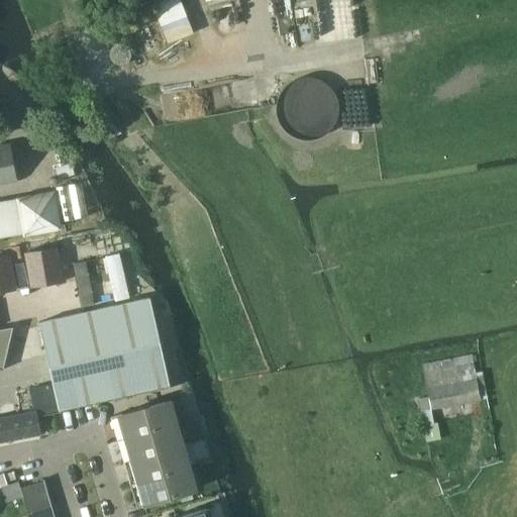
[(180,0),(174,0),(153,9),(168,44),(195,34),(180,0)]
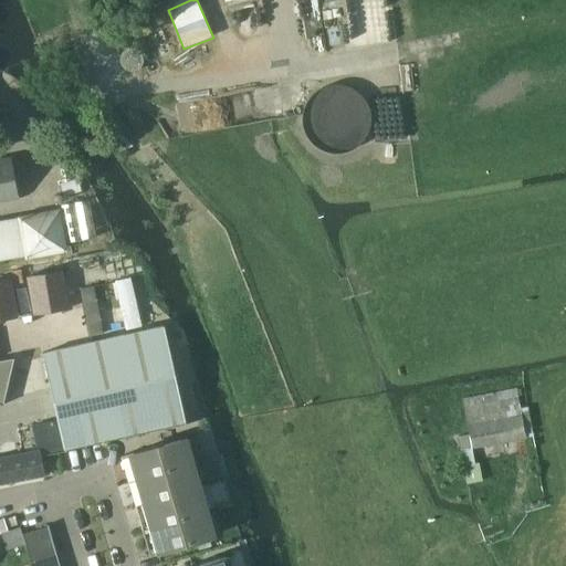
[(373,127),(374,121),(373,113),(370,106),(367,100),(363,94),(357,90),(352,86),(345,85),(337,84),(331,85),(324,86),(317,90),(312,94),(307,100),(304,106),(302,113),(302,119),(302,127),(304,134),(307,140),(312,146),(317,150),(324,154),(331,155),(337,156),(345,155),(352,154),(357,150),(363,146),(367,140),(370,134),(373,127)]
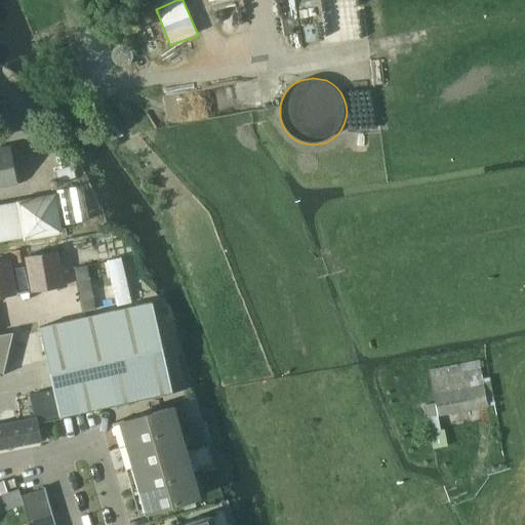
[(0,186),(18,184),(12,147),(0,148),(0,186)]
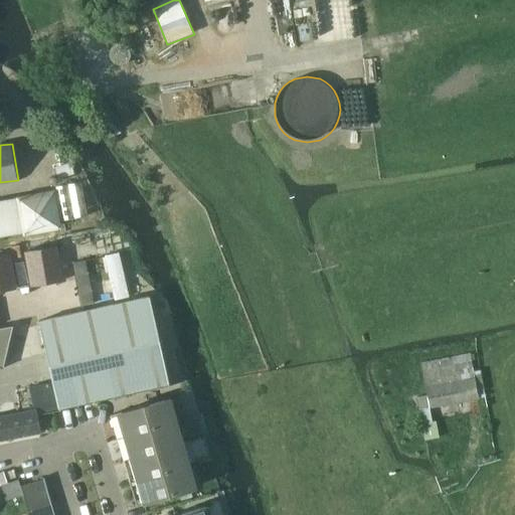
[(0,237),(22,233),(16,198),(0,200),(0,237)]
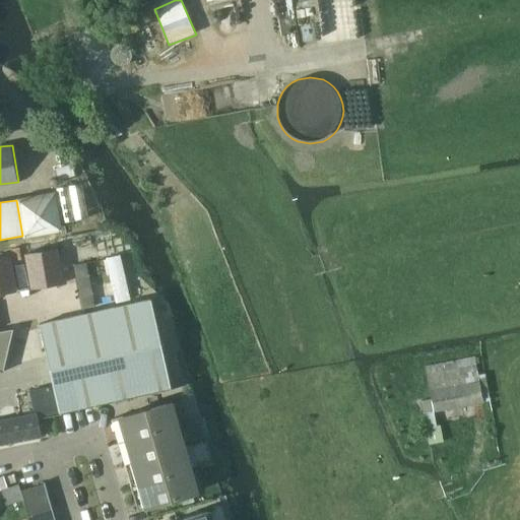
[(82,246),(84,258),(109,255),(107,242),(82,246)]
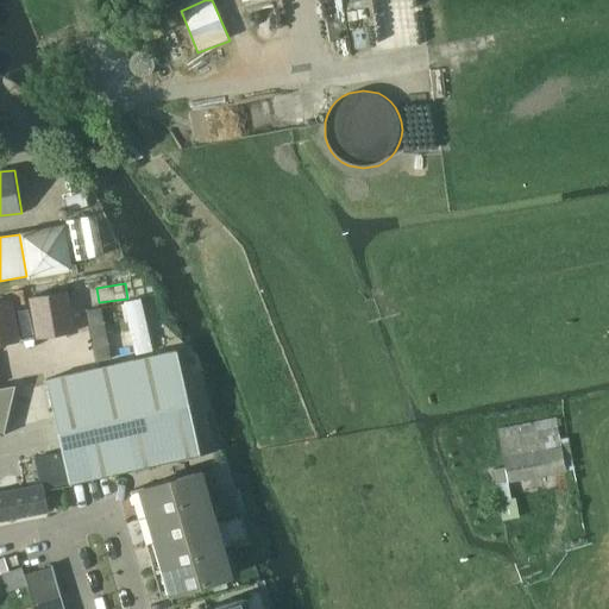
[(67,292),(30,297),(37,339),(74,333),(67,292)]
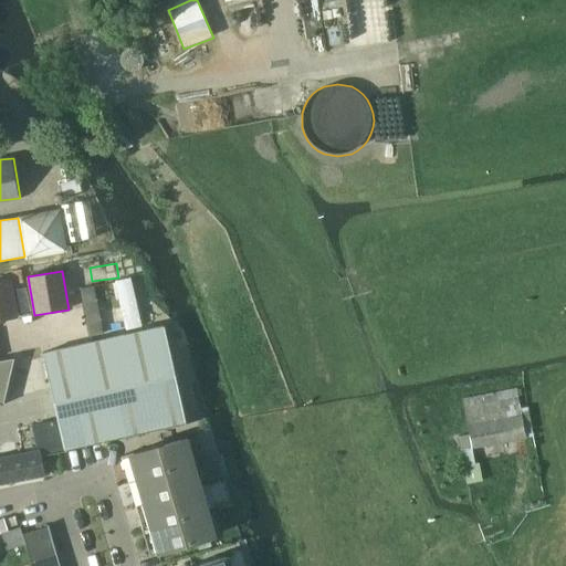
[(130,279),(115,282),(127,329),(142,325),(130,279)]
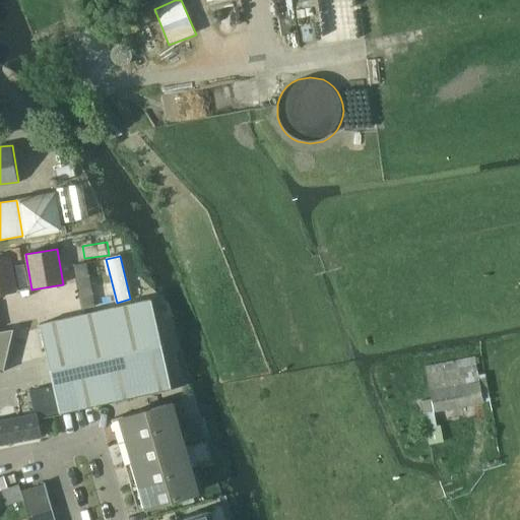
[(10,257),(0,258),(0,294),(16,291),(10,257)]
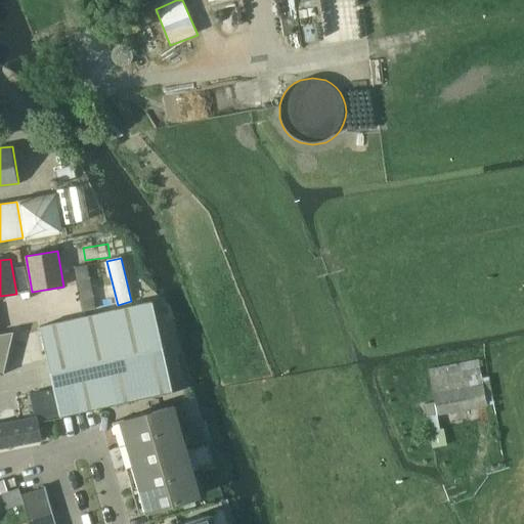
[(87,265),(75,267),(84,311),(96,309),(87,265)]
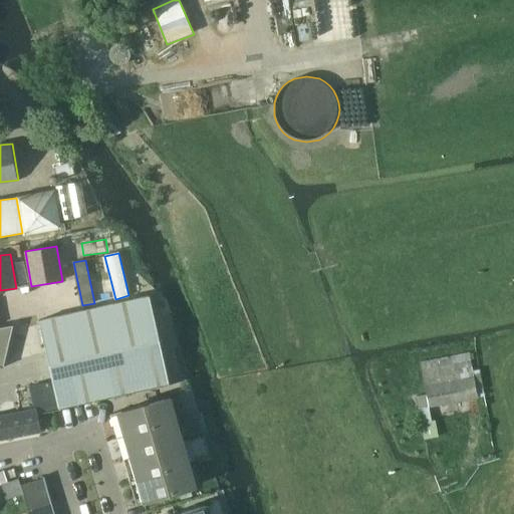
[(76,292),(52,297),(55,309),(78,304),(76,292)]
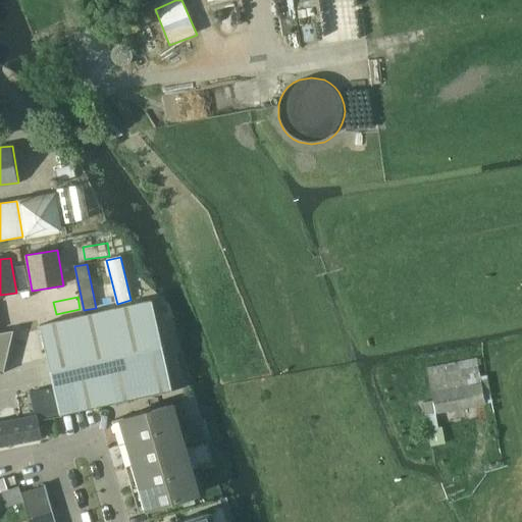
[(152,301),(40,325),(59,413),(171,388),(152,301)]
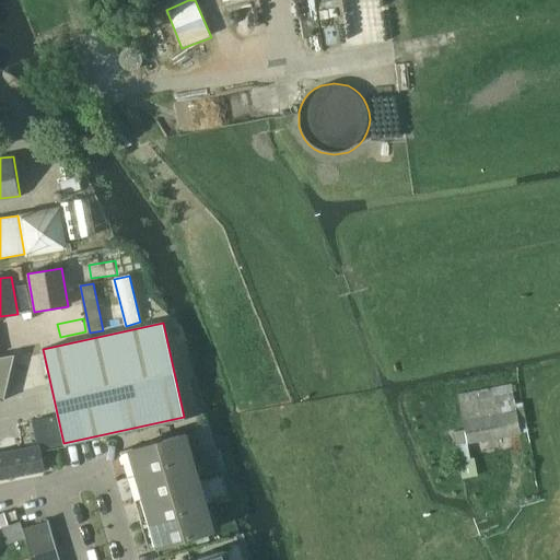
[(0,399),(3,400),(14,354),(0,357),(0,399)]
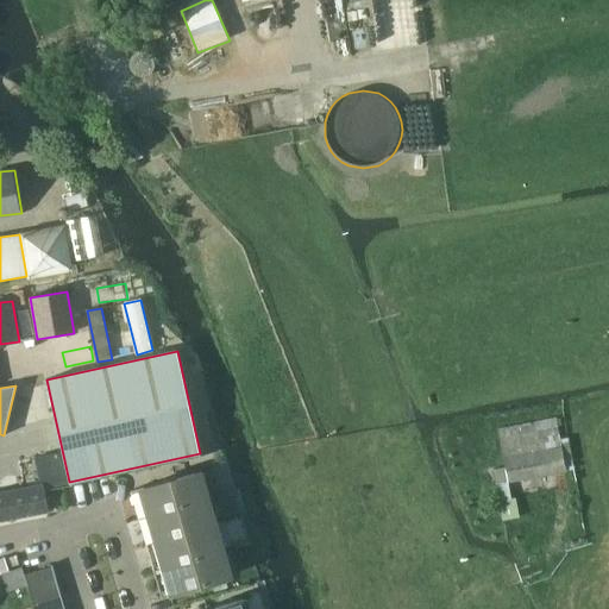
[(512,498),(508,483),(565,472),(560,435),(557,416),(497,428),(504,468),(493,470),(502,520),(520,518),(518,497),(512,498)]
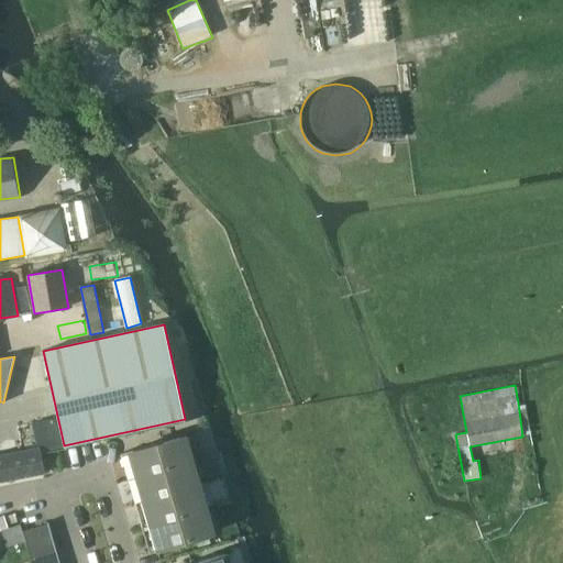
[(63,444),(57,419),(36,423),(43,450),(63,444)]
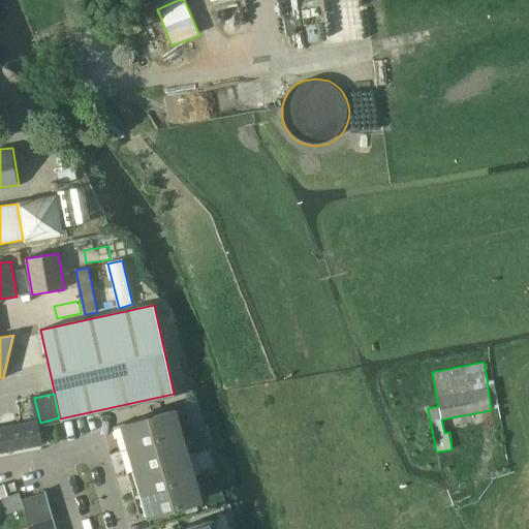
[(114,426),(120,449),(177,433),(170,409),(114,426)]
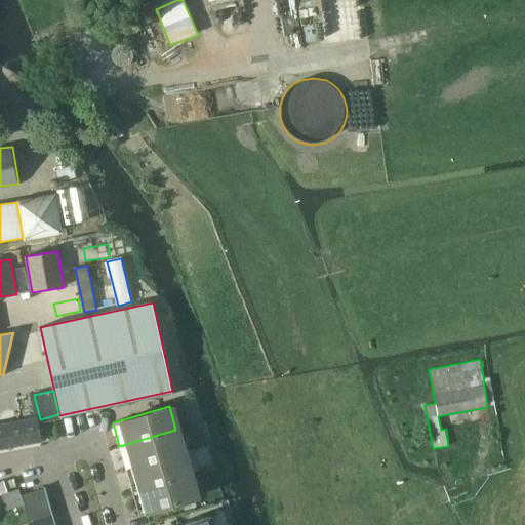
[(37,417),(0,425),(0,448),(41,441),(37,417)]
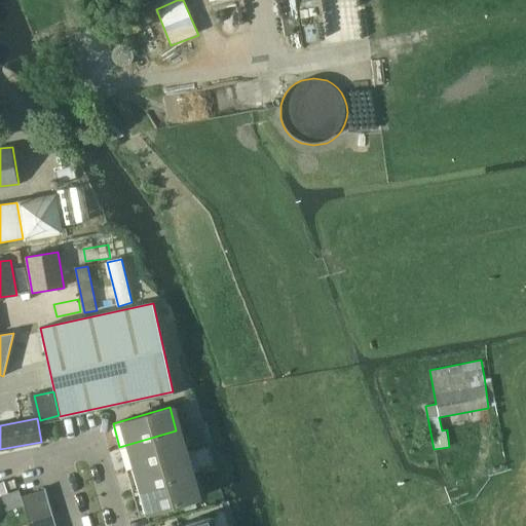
[(119,447),(126,470),(183,453),(176,430),(119,447)]
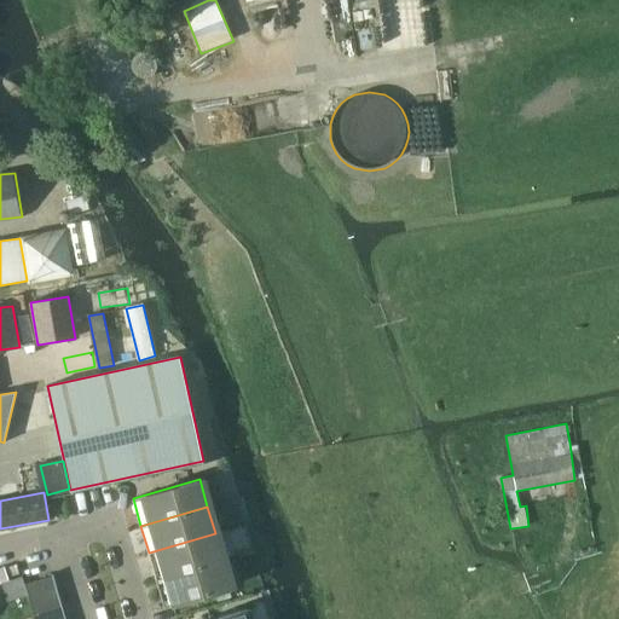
[(149,553),(156,579),(223,560),(215,533),(149,553)]
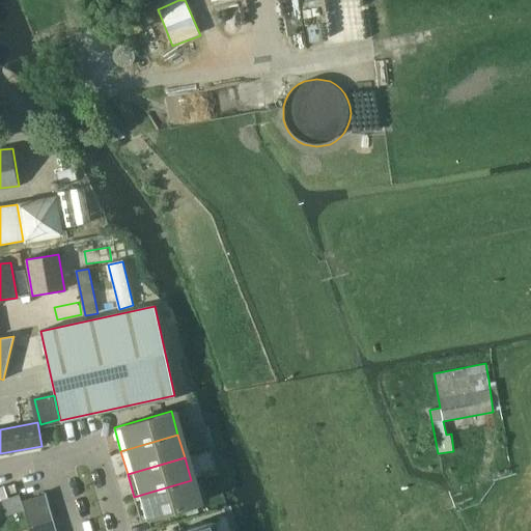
[(191,480),(134,497),(141,521),(184,507),(186,515),(198,511),(196,504),(198,503),(191,480)]
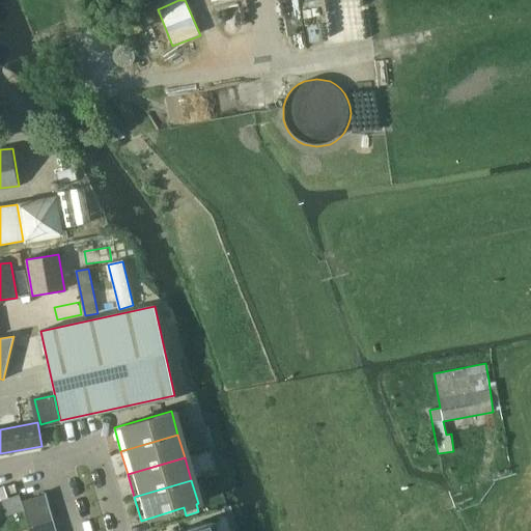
[(8,495),(17,493),(15,484),(6,487),(8,495)]
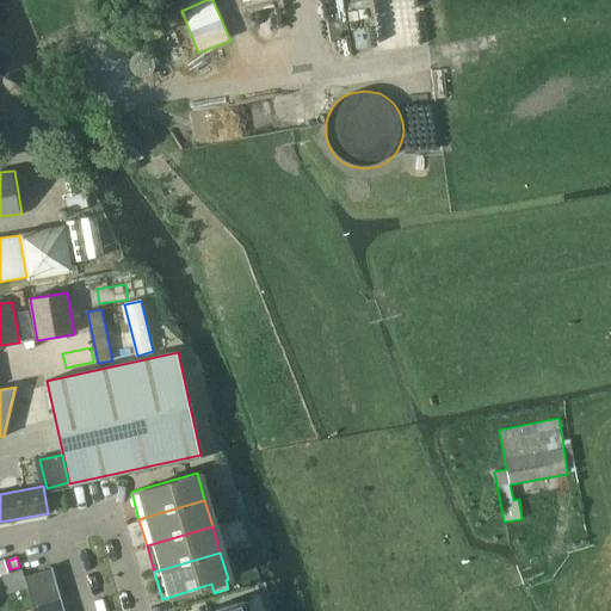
[(0,575),(1,575),(6,593),(28,587),(22,569),(8,573),(5,560),(0,560),(0,575)]
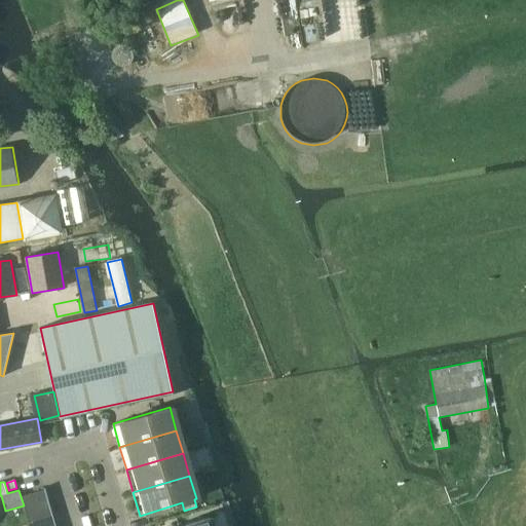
[(44,489),(22,496),(25,509),(49,501),(45,487),(44,488),(44,489)]
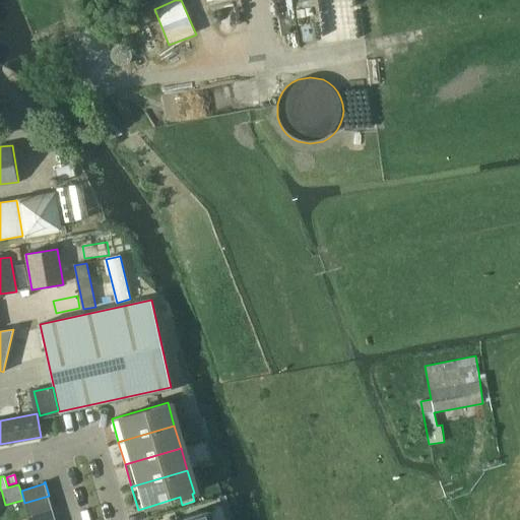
[(52,509),(49,496),(24,503),(28,516),(52,509)]
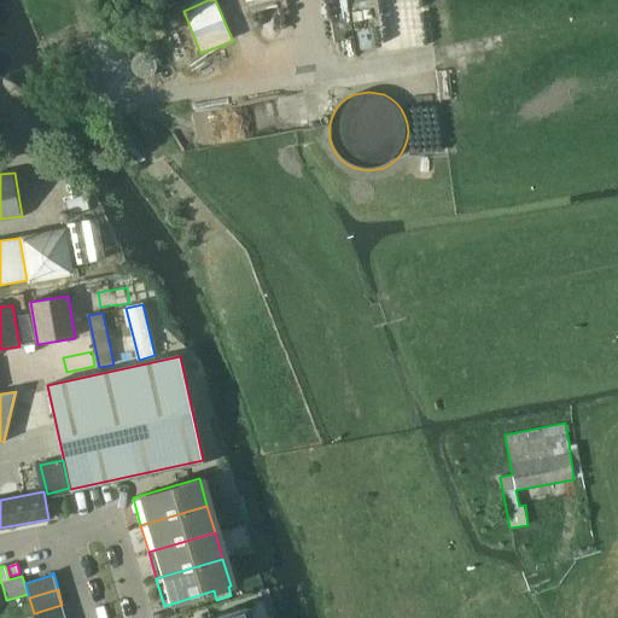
[(35,617),(65,617),(62,605),(34,613),(35,617)]
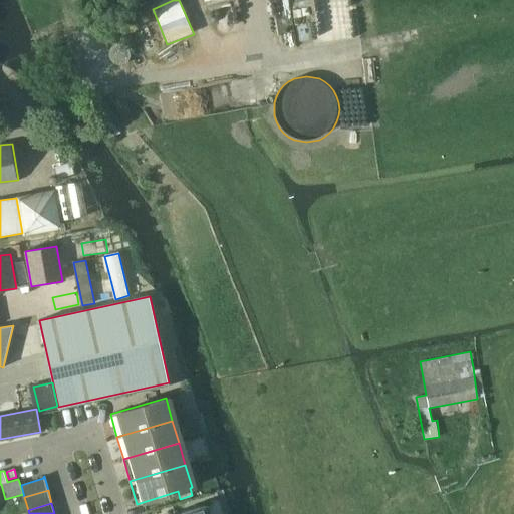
[(208,513),(206,505),(173,513),(208,513)]
